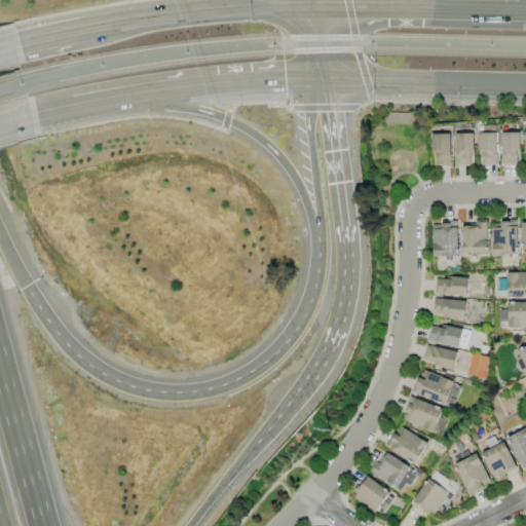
[(479,164),(496,164),(495,126),(490,127),(490,133),(478,133),(479,164)]
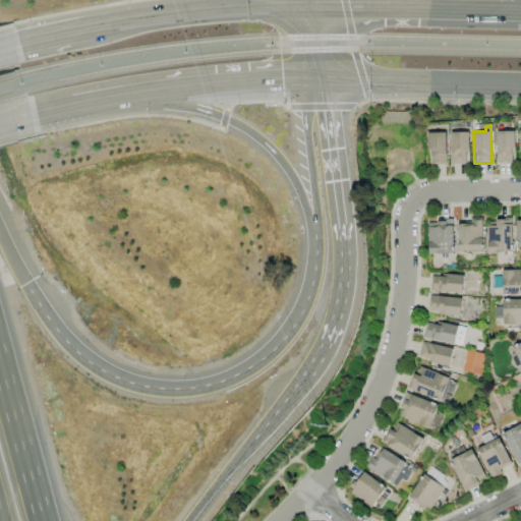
[(513,131),(496,131),(497,163),(513,163),(513,131)]
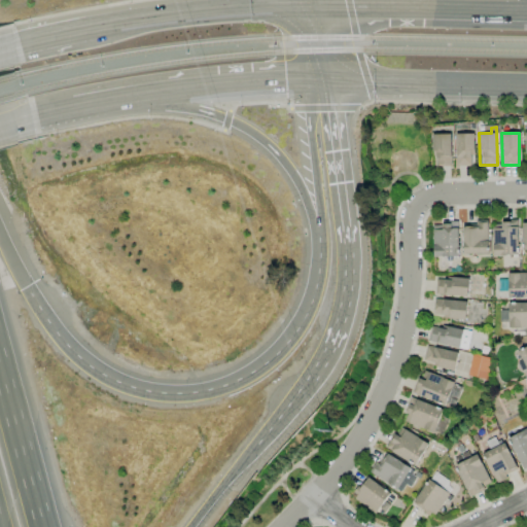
[(450,134),(432,134),(432,166),(451,166),(450,134)]
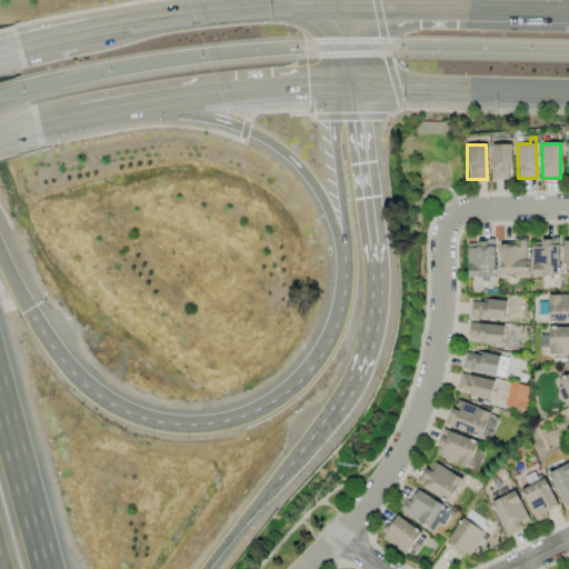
[(510,145),(491,145),(491,179),(510,179),(510,145)]
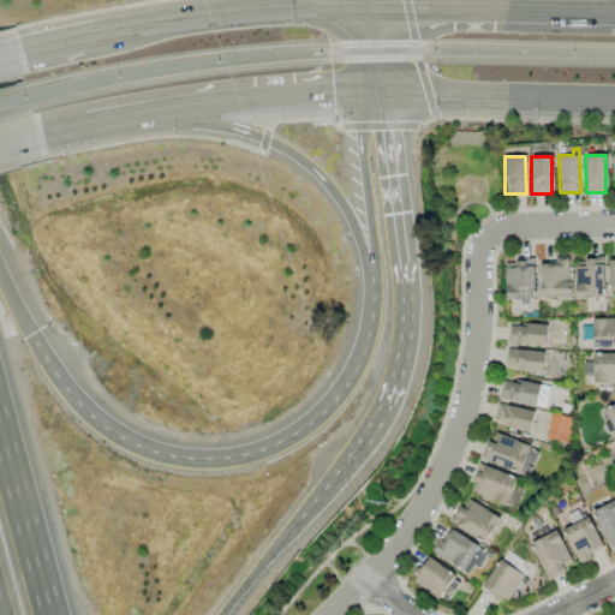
[(505,263),(505,299),(535,299),(533,257),(514,257),(514,262),(505,263)]
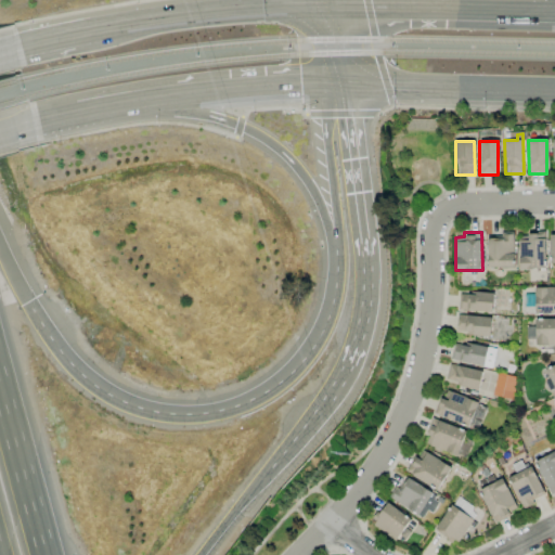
[(487,268),(514,267),(513,234),(501,234),(501,236),(487,237),(487,268)]
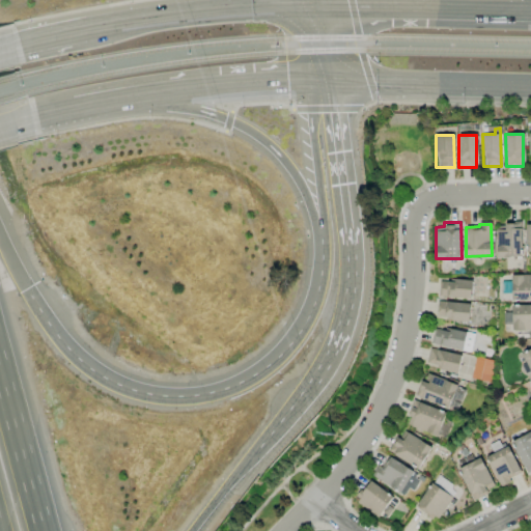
[(521,257),(521,224),(496,224),(496,257),(521,257)]
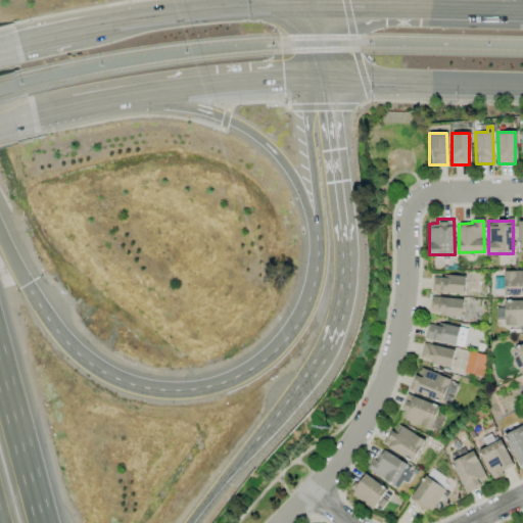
[(522,294),(522,270),(504,271),(505,296),(522,294)]
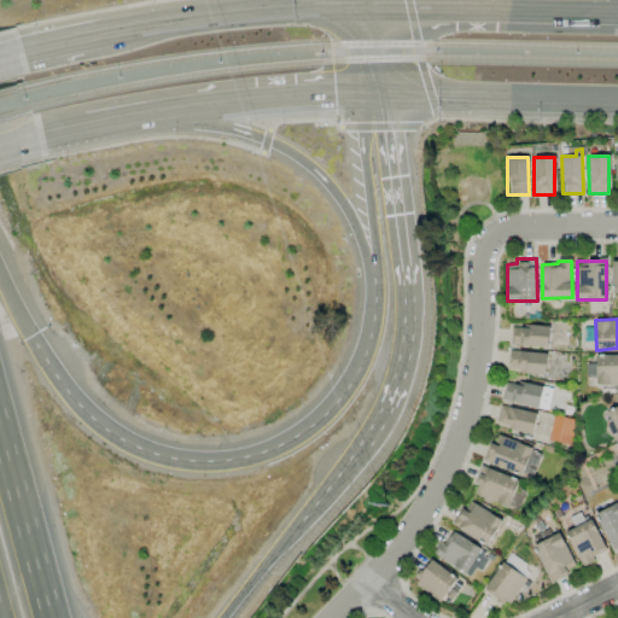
[(549,327),(511,326),(511,345),(548,347),(549,327)]
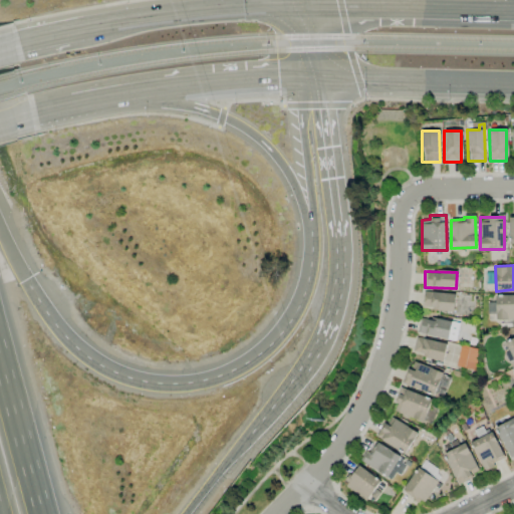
[(453,310),(455,294),(424,290),(422,307),(453,310)]
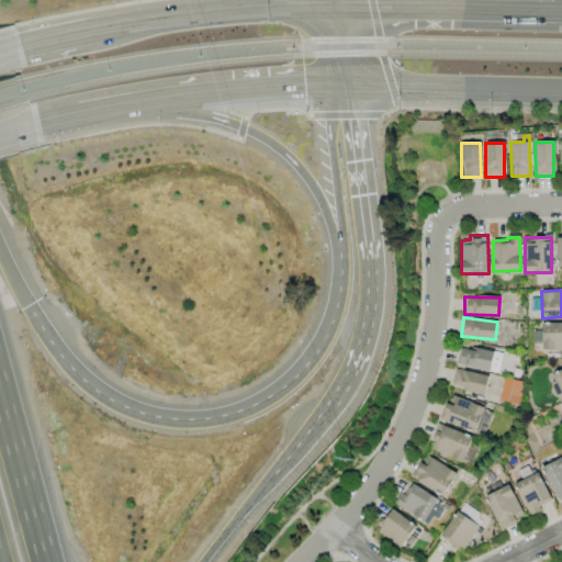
[(561,348),(561,322),(541,323),(542,349),(561,348)]
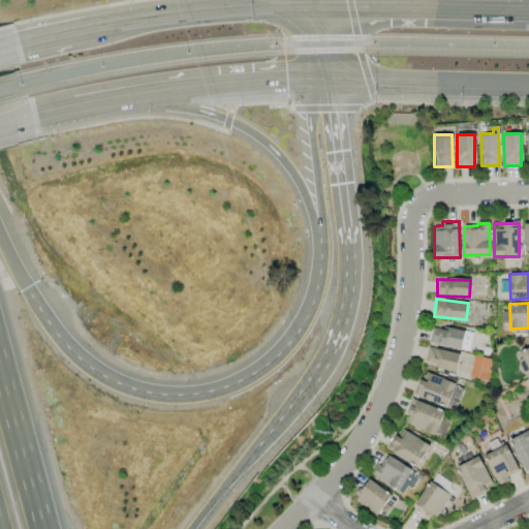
[(446,328),(446,329),(431,328),(429,343),(461,347),(464,330),(446,328)]
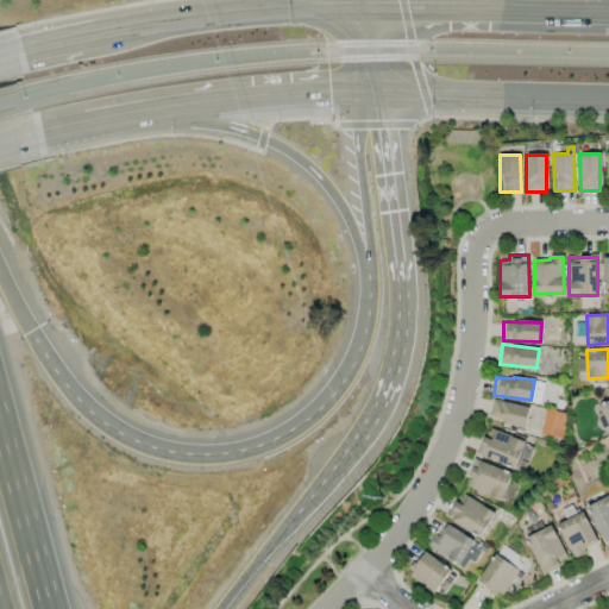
[(608,399),(598,403),(608,429),(608,399)]
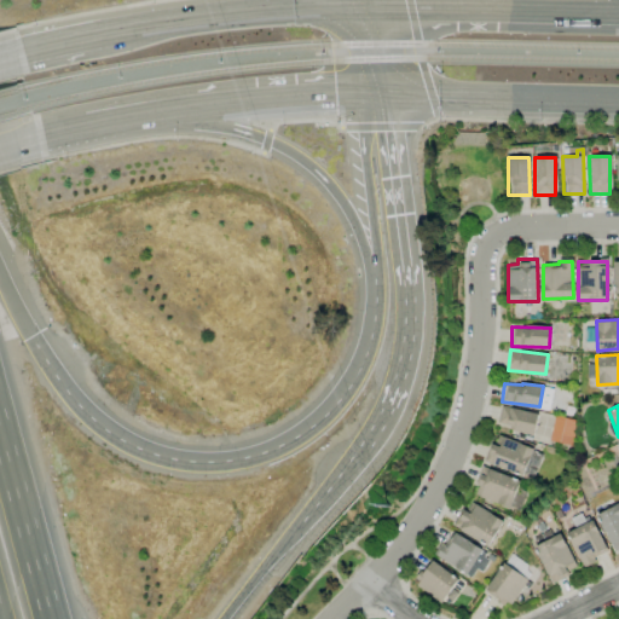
[(497,426),(533,433),(537,412),(501,406),(497,426)]
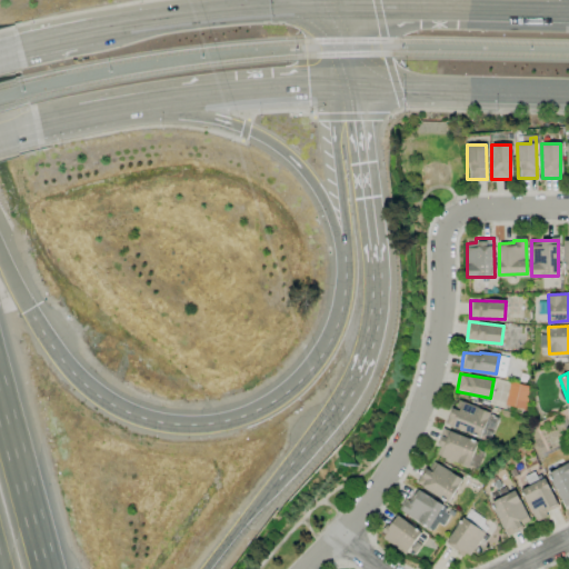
[(526,409),(528,385),(508,383),(505,407),(526,409)]
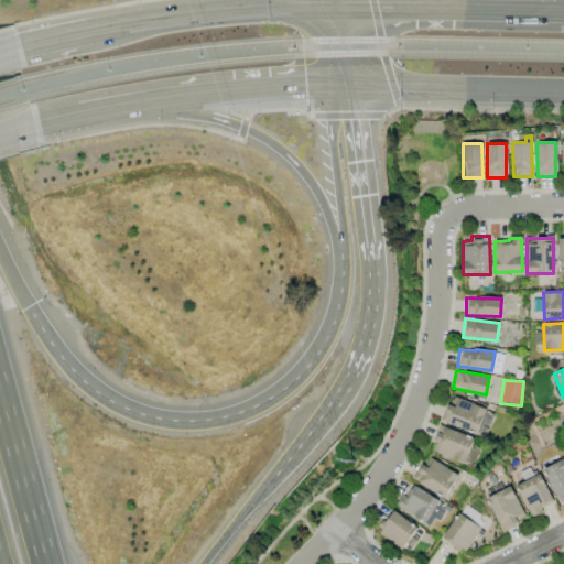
[(441,421),(477,434),(477,432),(486,435),(494,412),(454,398),(452,405),(447,403),(441,421)]
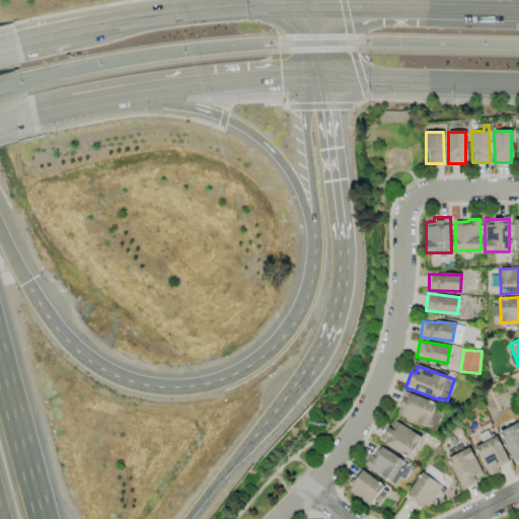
[(395,414),(427,426),(436,403),(404,391),(395,414)]
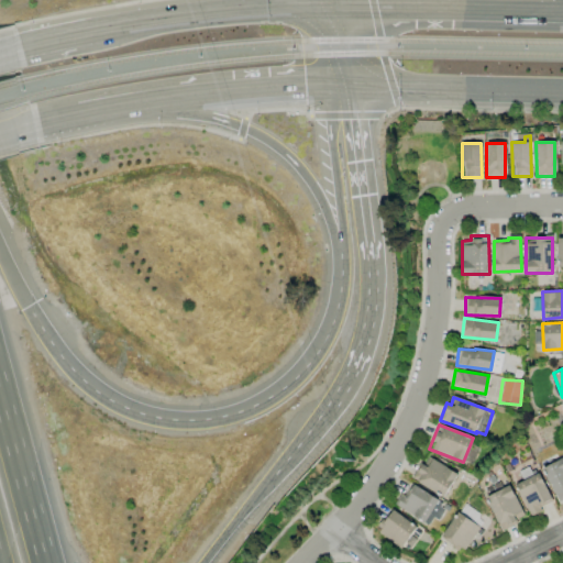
[(412,478),(443,497),(457,474),(427,455),(412,478)]
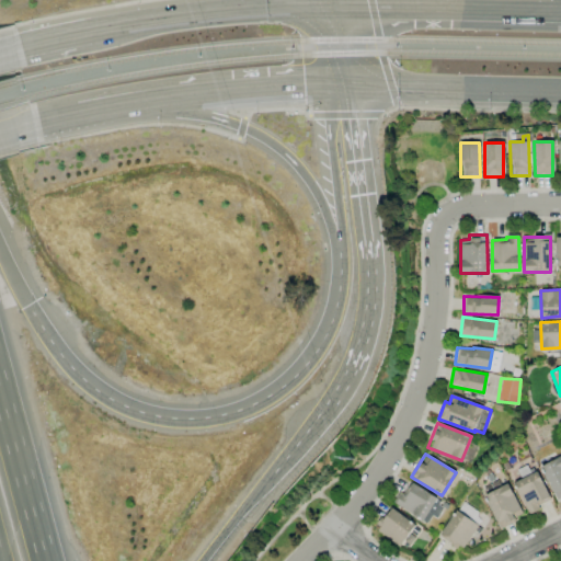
[(560,495),(560,456),(540,466),(556,499),(560,495)]
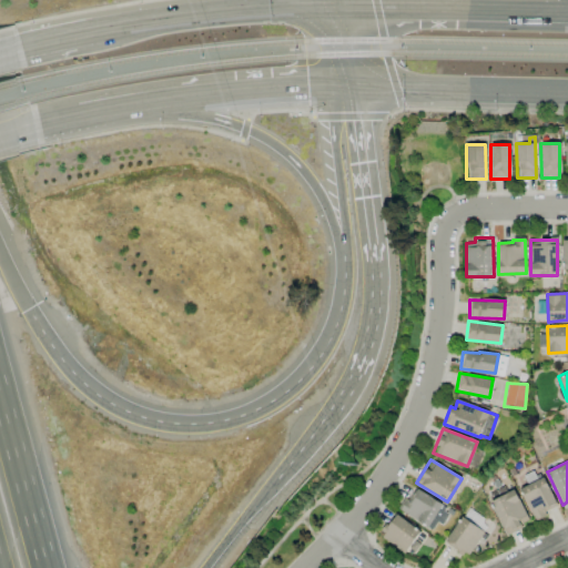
[(538,468),(523,475),(527,485),(520,488),(534,521),(546,516),(544,511),(555,507),(538,468)]
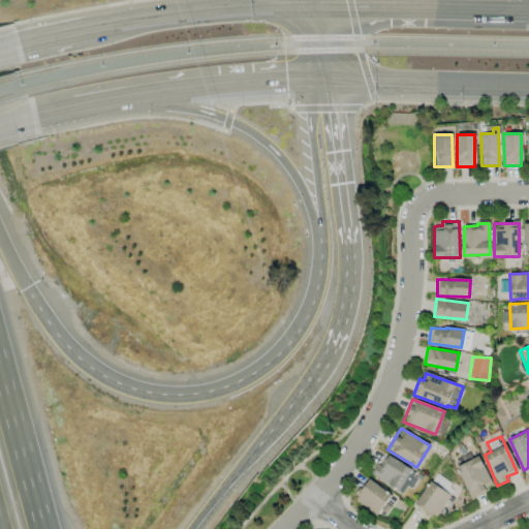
[(474,450),(460,457),(463,463),(456,466),(470,498),(492,488),(474,450)]
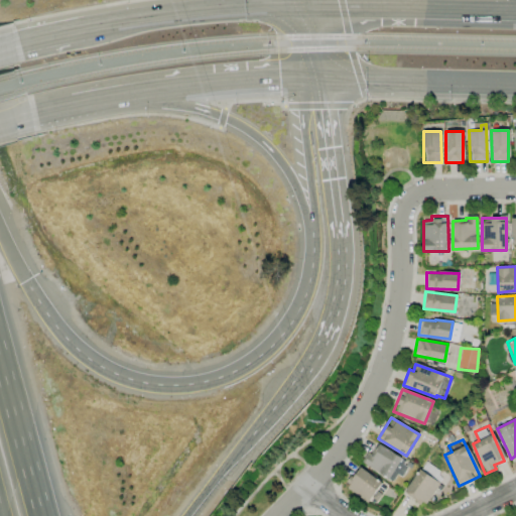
[(401,477),(410,464),(376,442),(363,464),(392,482),(396,475),(401,477)]
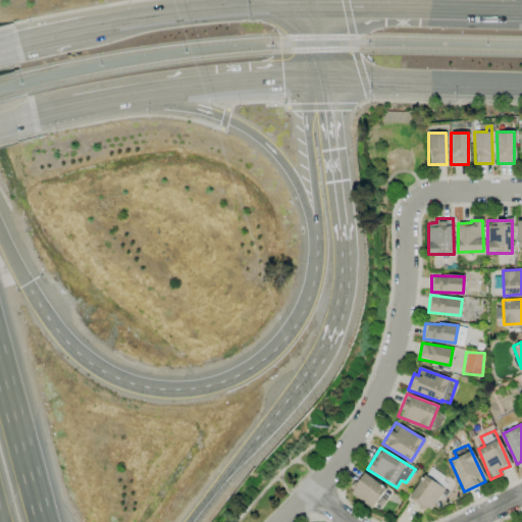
[(350,492),(371,508),(385,487),(364,472),(350,492)]
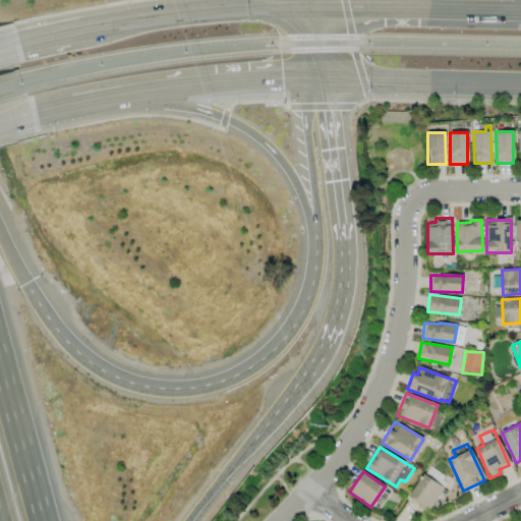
[(429,510),(444,487),(422,474),(408,497),(429,510)]
